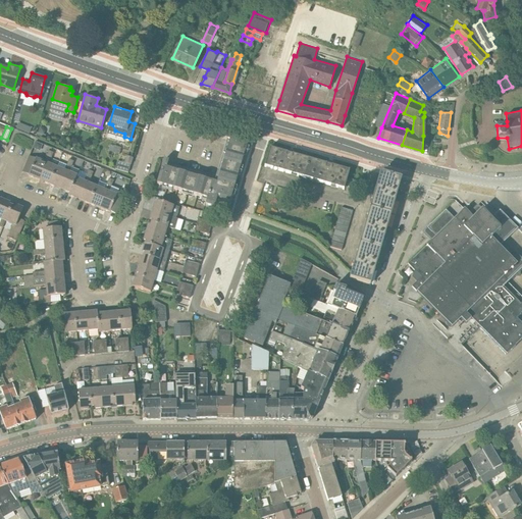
[(168,158),(164,157),(157,182),(207,197),(205,202),(214,204),(217,196),(229,200),(248,139),(223,132),(222,136),(229,138),(217,180),(166,165),(168,158)]
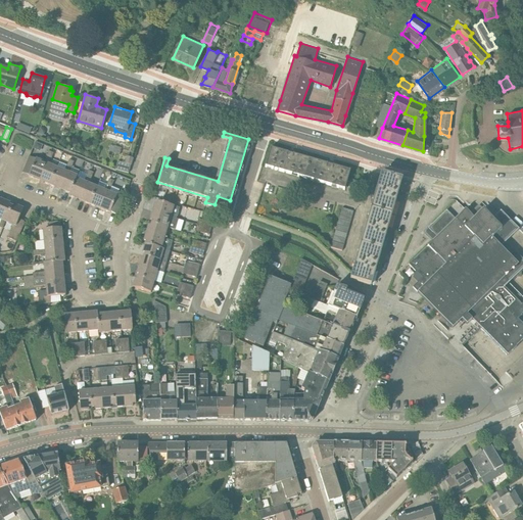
[(43,142),(37,140),(34,146),(40,149),(43,142)]
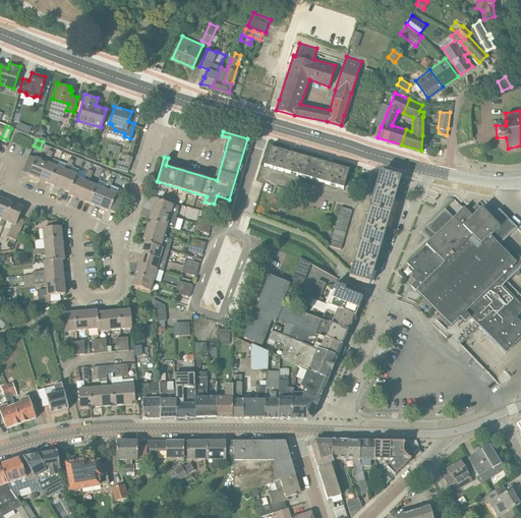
[(270,145),(264,164),(303,175),(309,156),(270,145)]
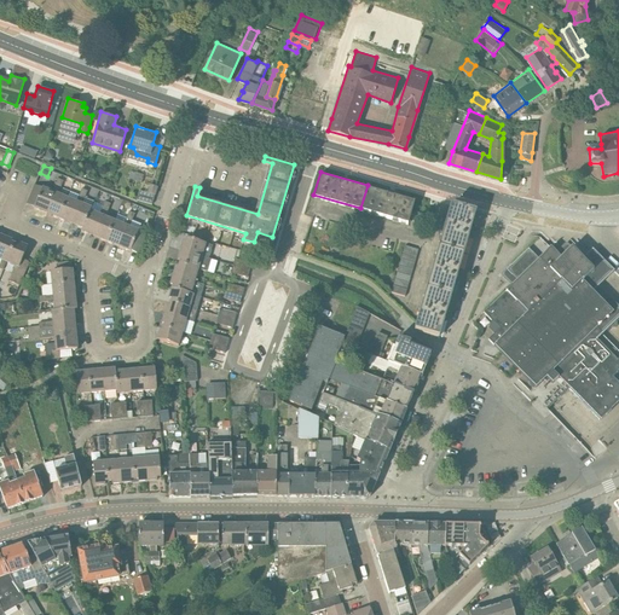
[(34,206),(46,210),(55,190),(52,189),(42,185),(42,186),(35,183),(27,202),(34,204),(34,206)]
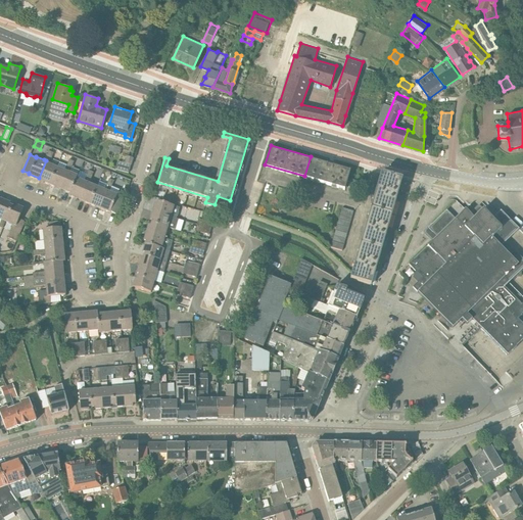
[(311,156),(304,176),(344,187),(349,169),(311,156)]
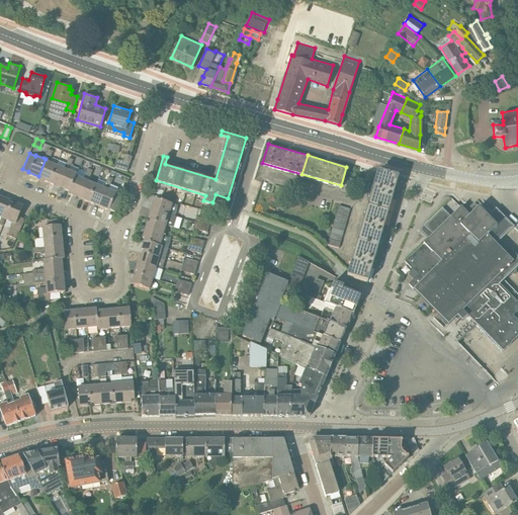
[(124,159),(116,157),(114,165),(126,169),(130,161),(124,159)]
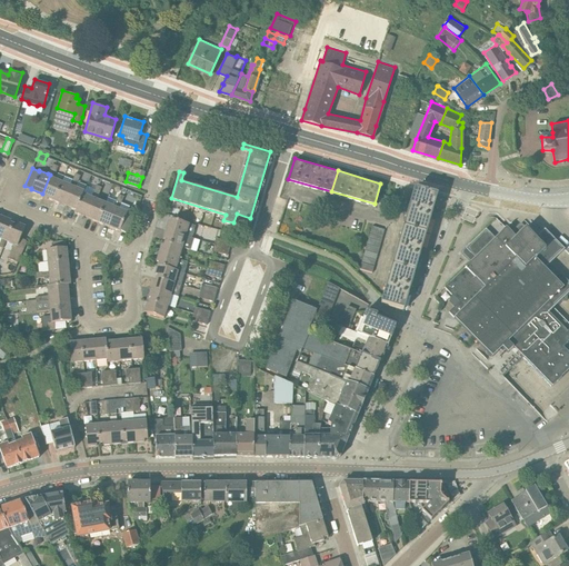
[(42,194),(53,198),(61,179),(53,176),(53,177),(50,175),(42,194)]
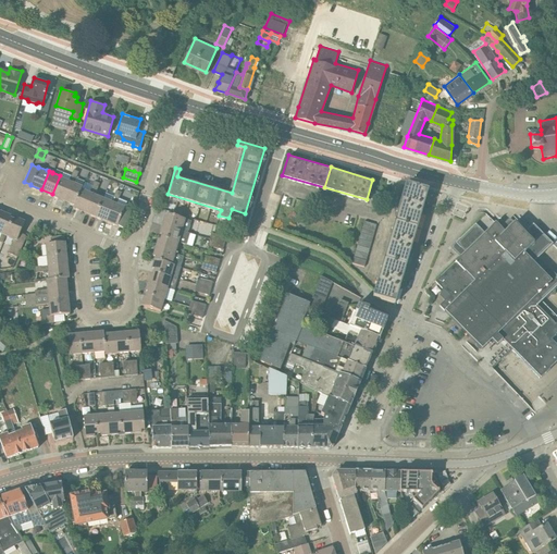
[(52,194),(63,198),(71,181),(69,180),(60,175),(52,194)]
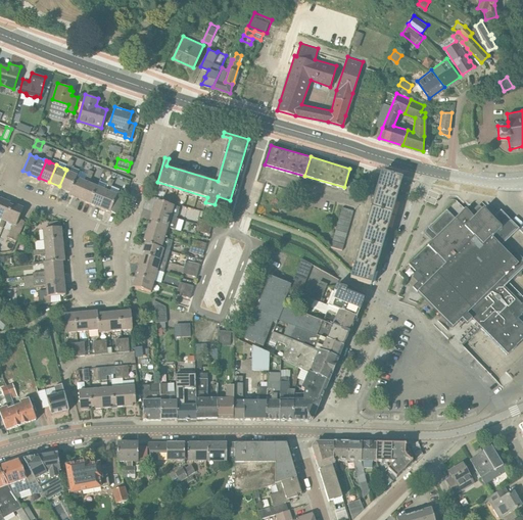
[(66,170),(59,186),(69,191),(76,176),(77,176),(78,174),(69,170),(69,171),(66,170)]
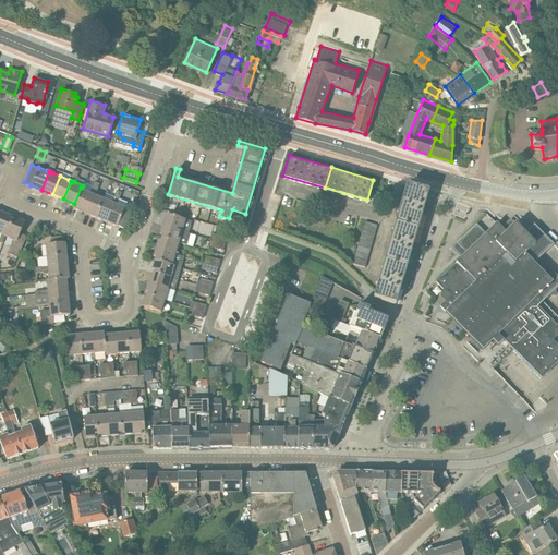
[(396,302),(428,189),(407,182),(374,296),(396,302)]
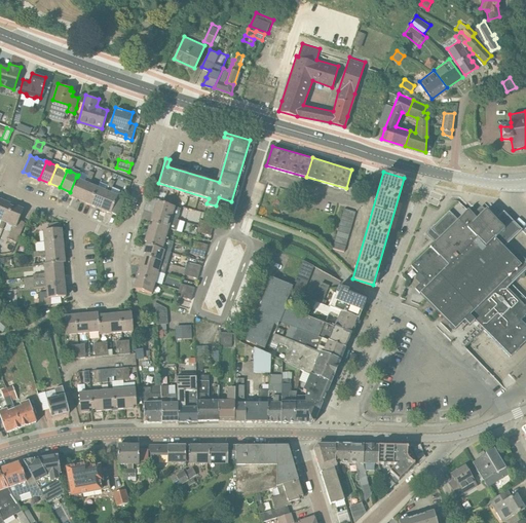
[(69,194),(80,198),(86,181),(84,180),(77,177),(76,177),(70,192),(69,194)]
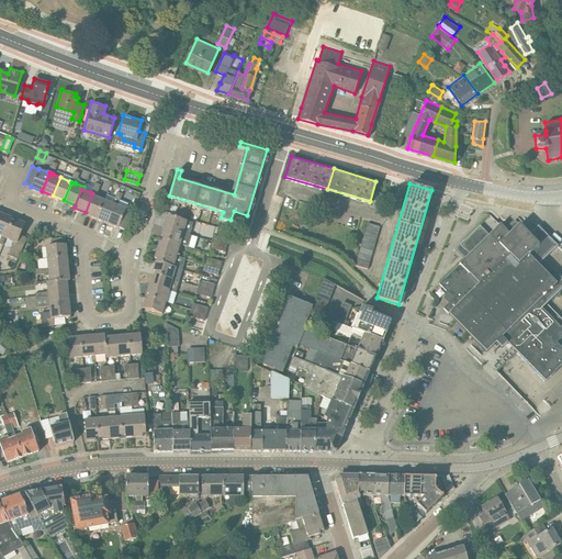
[(96,194),(92,193),(86,212),(97,216),(103,198),(96,194)]
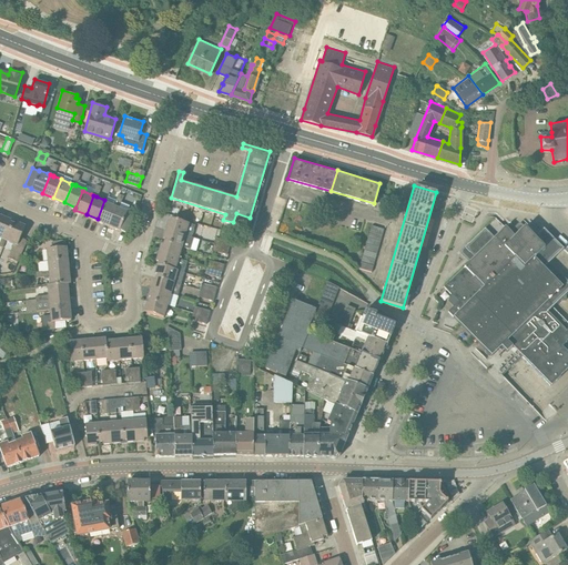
[(98,219),(109,223),(115,205),(113,203),(104,200),(98,219)]
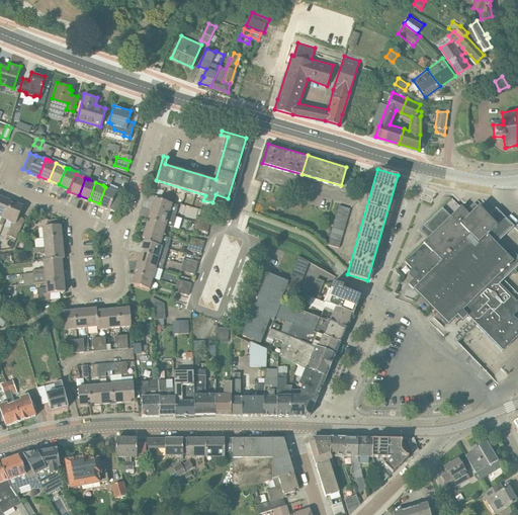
[(105,187),(99,203),(109,208),(116,191),(108,188),(105,187)]
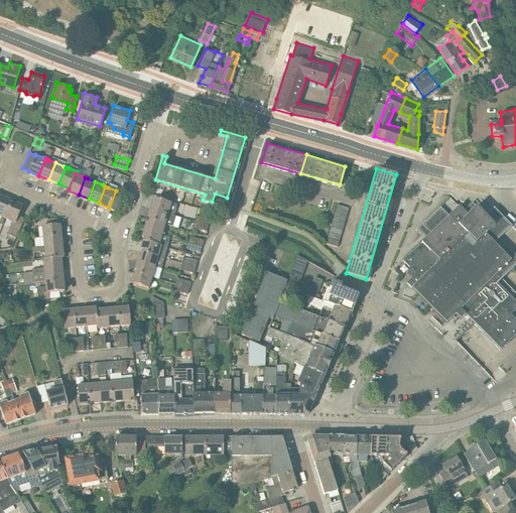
[(5,217),(12,202),(9,200),(10,198),(3,195),(0,201),(0,214),(1,215),(0,217),(0,222),(2,223),(5,217)]
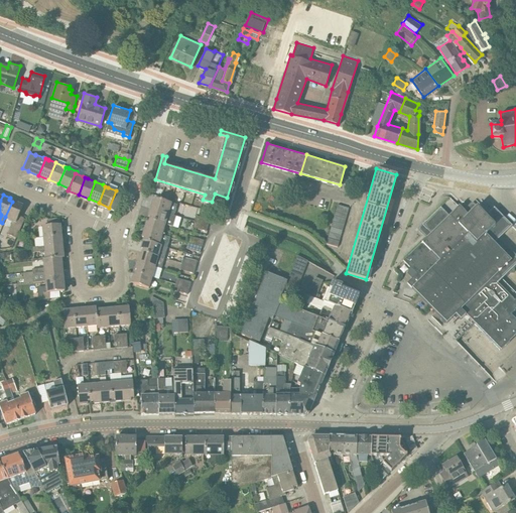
[(430,232),(394,267),(447,323),(443,326),(457,339),(474,322),(500,349),(515,333),(515,318),(510,312),(515,306),(515,291),(502,277),(509,270),(513,270),(513,266),(515,263),(515,254),(499,237),(512,224),(494,205),(485,214),(477,205),(472,210),(468,205),(464,210),(449,196),(421,223),(430,232)]
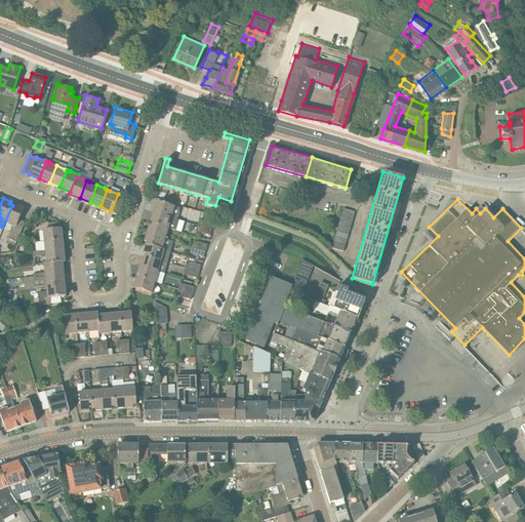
[(153,210),(176,217),(179,206),(158,200),(157,203),(155,202),(153,210)]
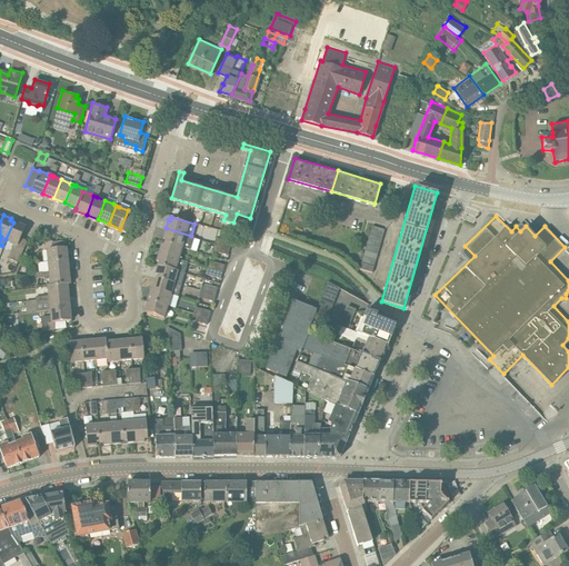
[(18,260),(22,249),(27,238),(21,236),(26,225),(17,221),(16,224),(13,222),(6,239),(13,242),(8,256),(18,260)]
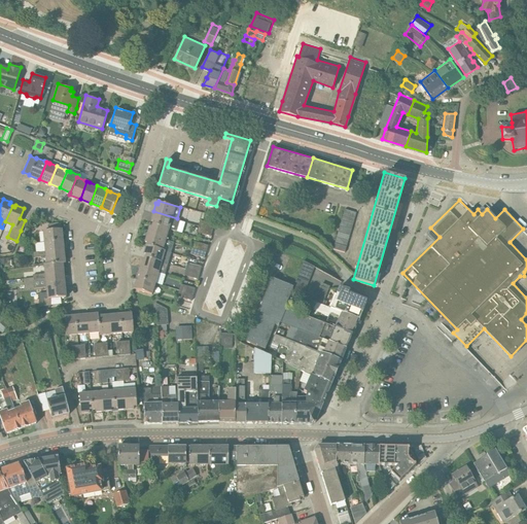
[(356,210),(346,207),(344,212),(355,216),(356,210)]
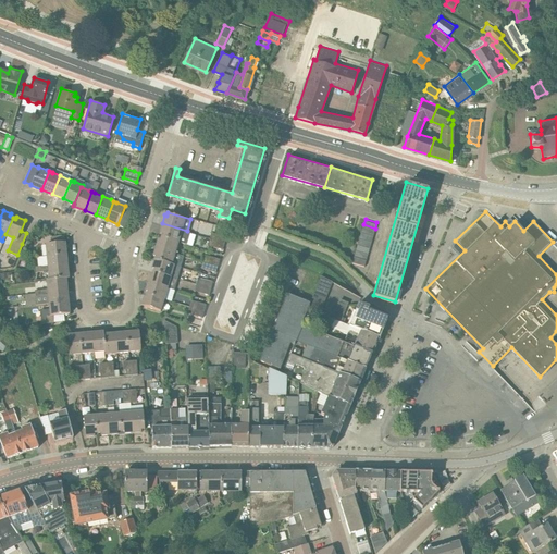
[(161,235),(178,239),(187,243),(190,231),(187,231),(162,223),(160,232),(162,232),(161,235)]
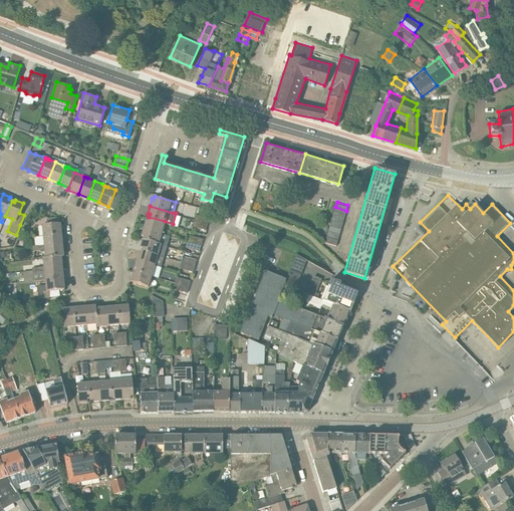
[(346,211),(335,207),(333,213),(344,216),(346,211)]
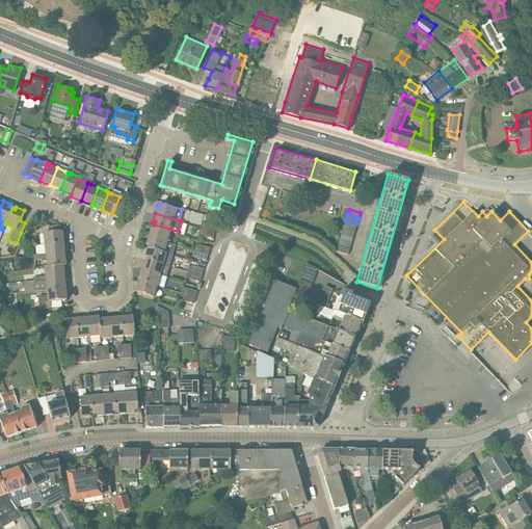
[(200,226),(214,230),(216,223),(206,220),(202,219),(200,226)]
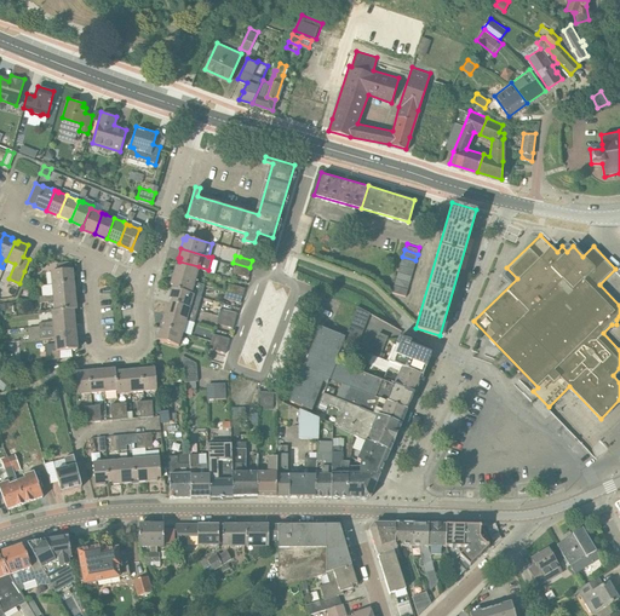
[(415,260),(402,257),(401,264),(413,268),(415,260)]
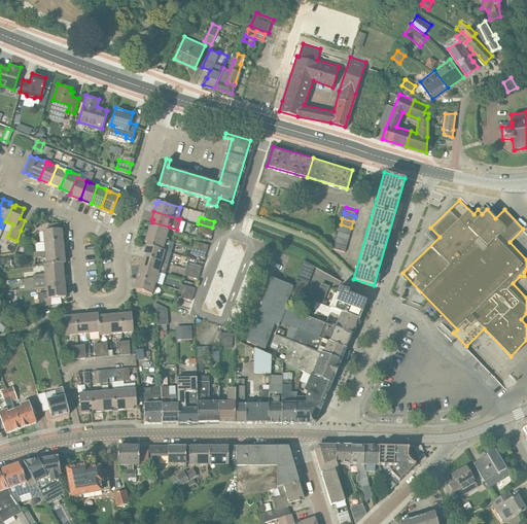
[(44,240),(63,239),(61,221),(48,222),(49,229),(43,229),(44,239),(44,240)]
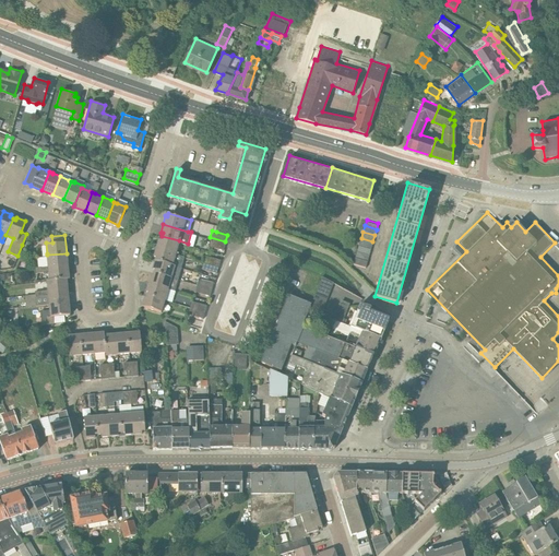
[(161,239),(158,238),(156,247),(176,252),(179,240),(162,236),(161,239)]
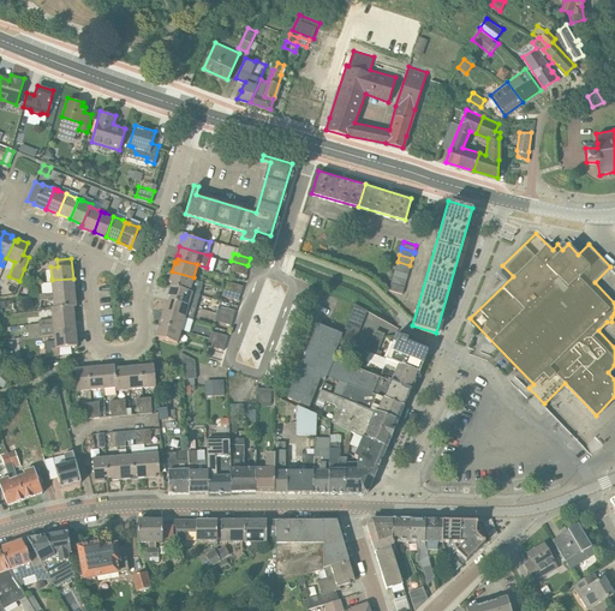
[(246,273),(248,265),(231,261),(228,268),(234,270),(246,273)]
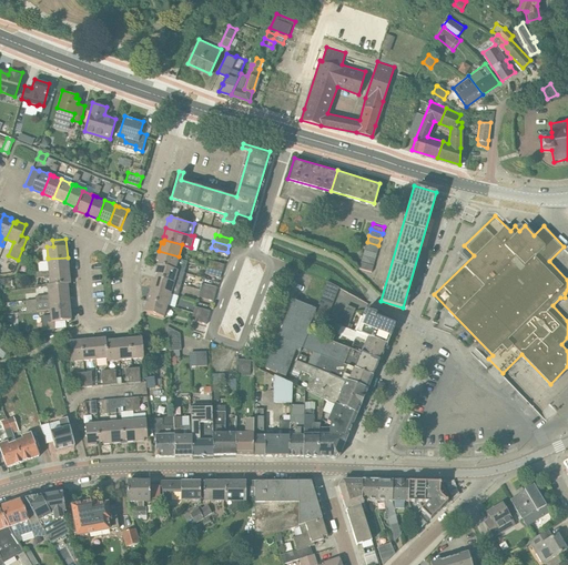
[(378,245),(367,242),(365,248),(377,252),(378,245)]
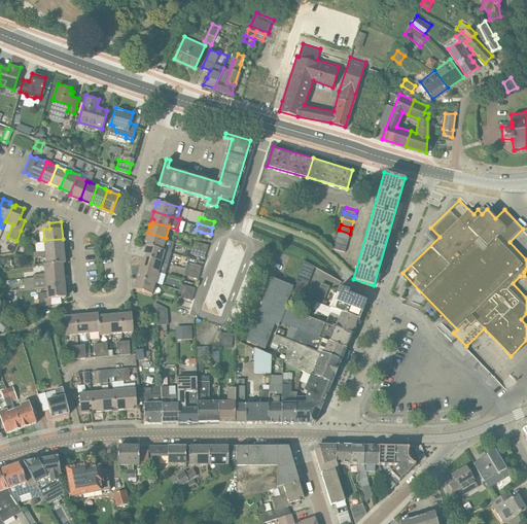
[(350,234),(339,230),(337,236),(348,239),(350,234)]
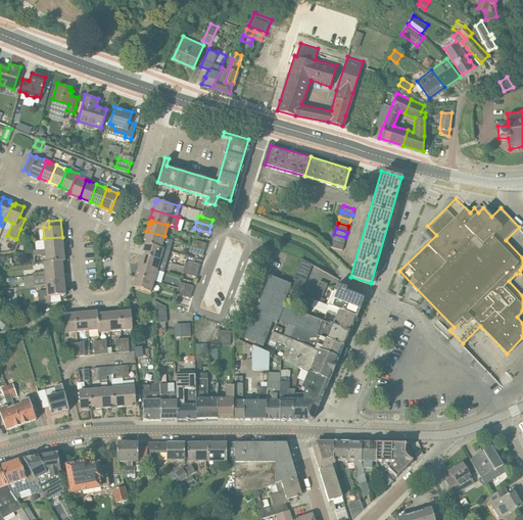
[(144,238),(146,239),(145,242),(161,246),(163,247),(170,248),(173,238),(164,236),(146,231),(144,238)]
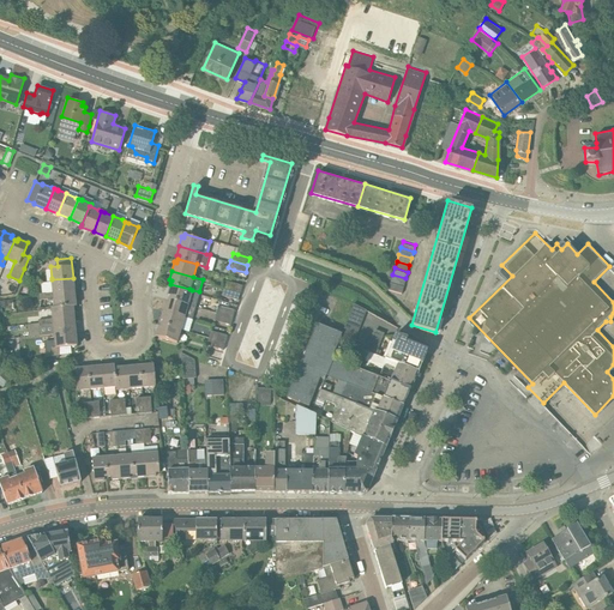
[(405,278),(392,275),(390,282),(403,285),(405,278)]
